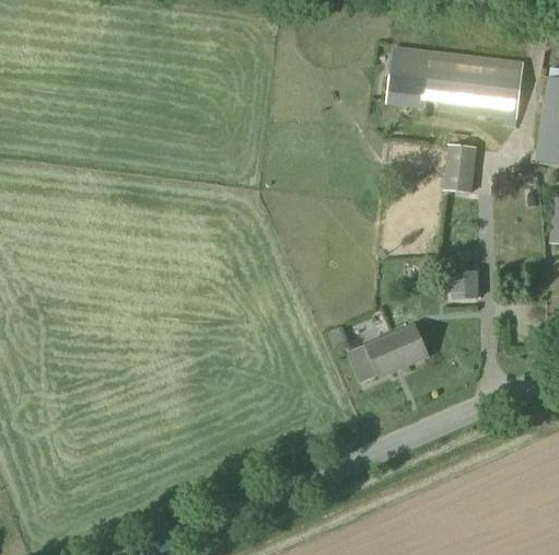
[(517,115),(524,61),(394,46),(387,100),(517,115)]
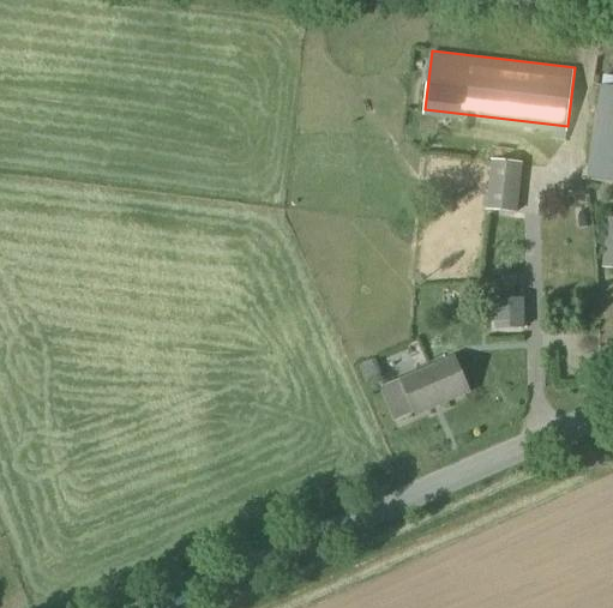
[(612,82),(602,82),(588,175),(612,178),(612,82)]
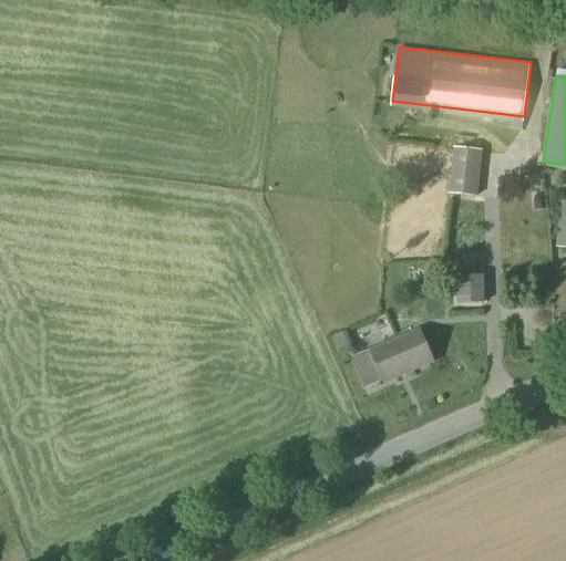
[(476,193),(482,147),(453,144),(449,189),(476,193)]
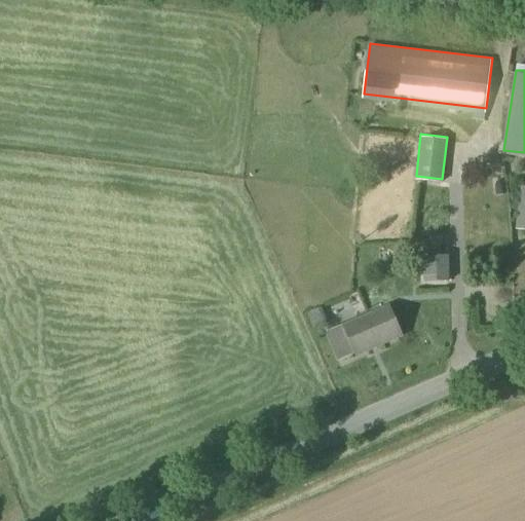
[(524,184),(521,184),(515,226),(524,227),(524,184)]
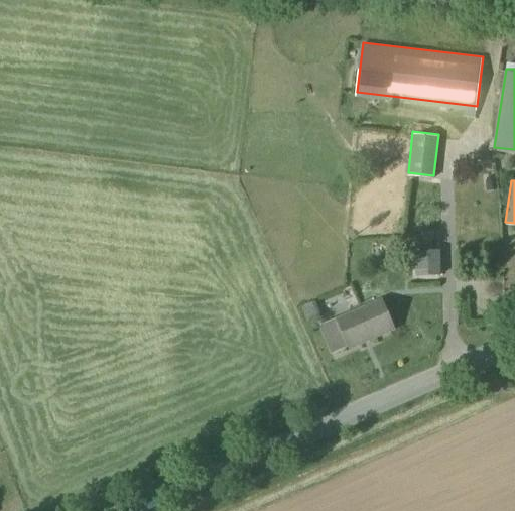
[(417,273),(441,272),(440,247),(417,248),(417,273)]
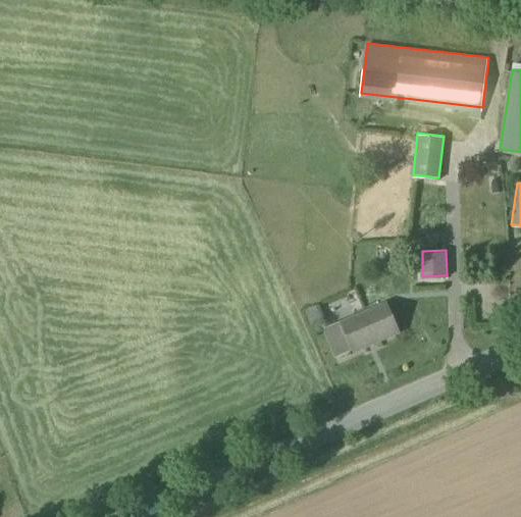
[(399,329),(385,300),(325,326),(337,353),(345,350),(354,346),(356,349),(399,329)]
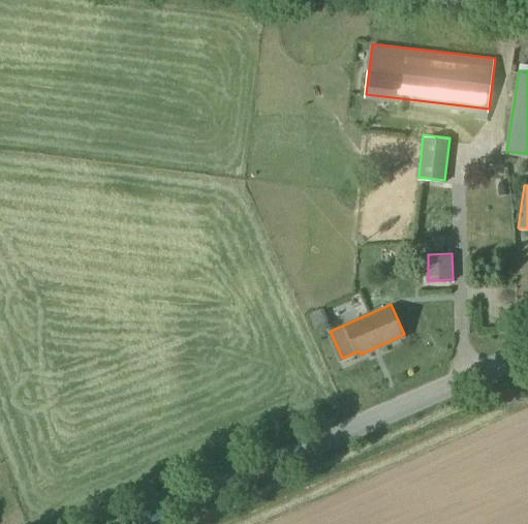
[(308,311),(315,327),(330,321),(323,305),(308,311)]
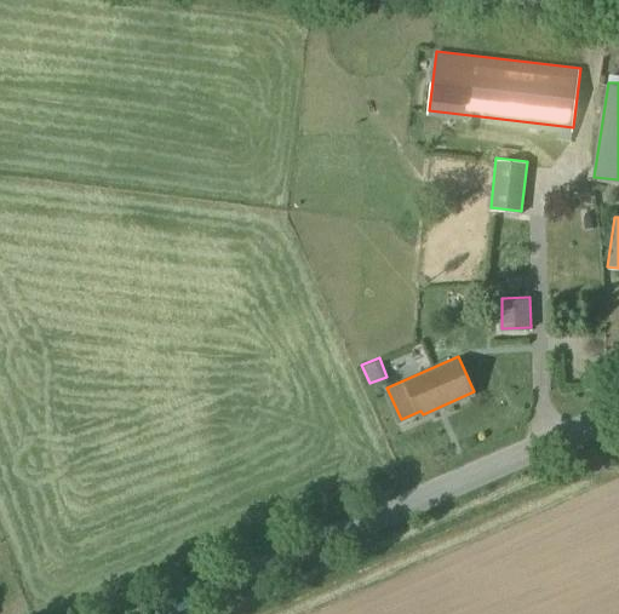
All buildings are outlined.
